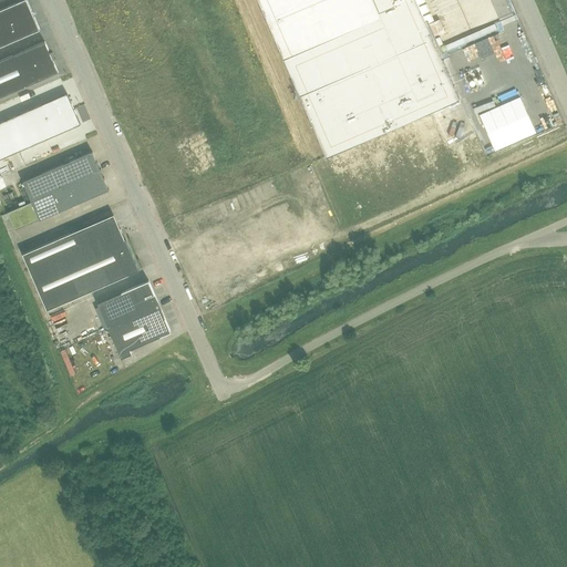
[(27,0),(22,0),(0,10),(0,47),(40,30),(27,0)]
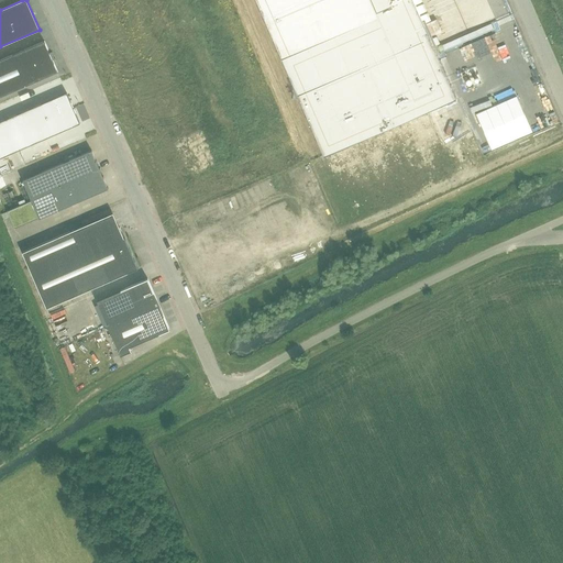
[(256,0),(324,155),(351,218),(484,161),(456,98),(414,0),(256,0)]
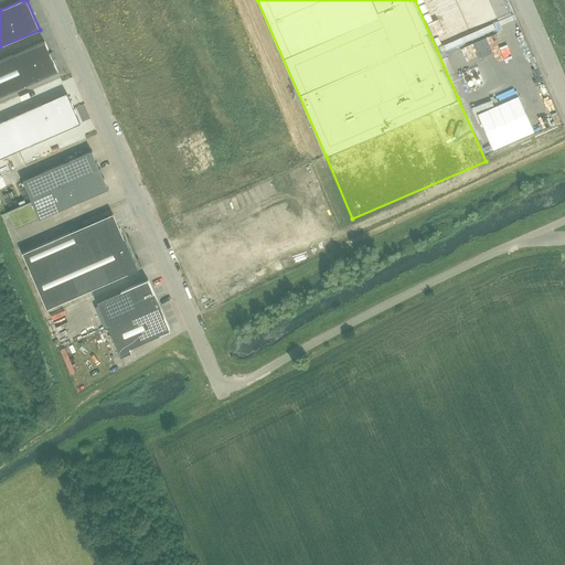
[(434,41),(441,38),(438,31),(432,33),(434,41)]
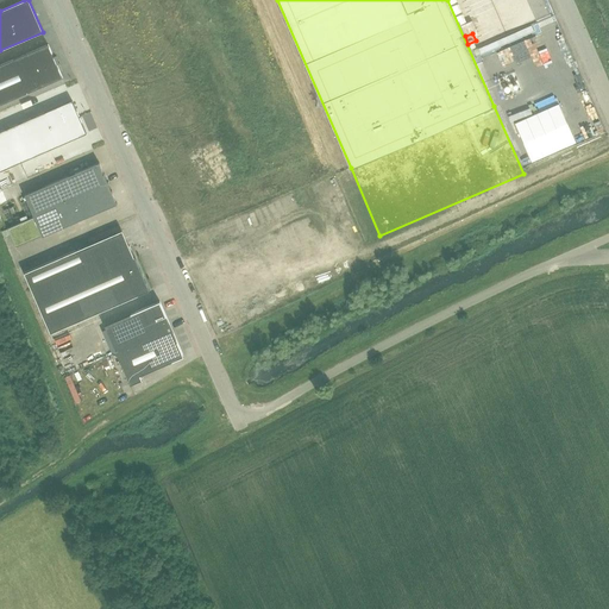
[(0,64),(0,105),(63,77),(48,44),(0,64)]
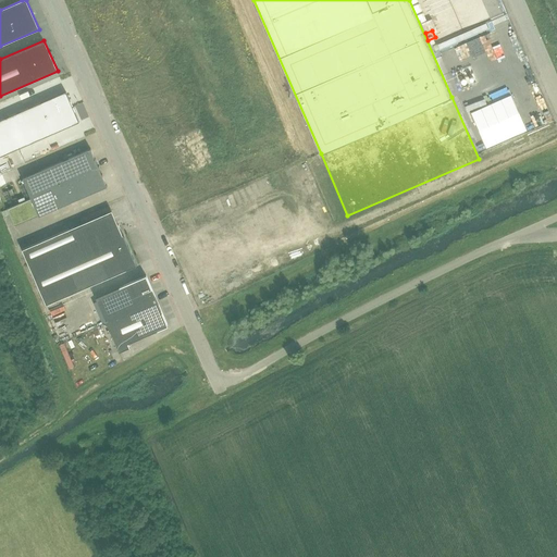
[(65,91),(0,120),(0,156),(79,122),(65,91)]
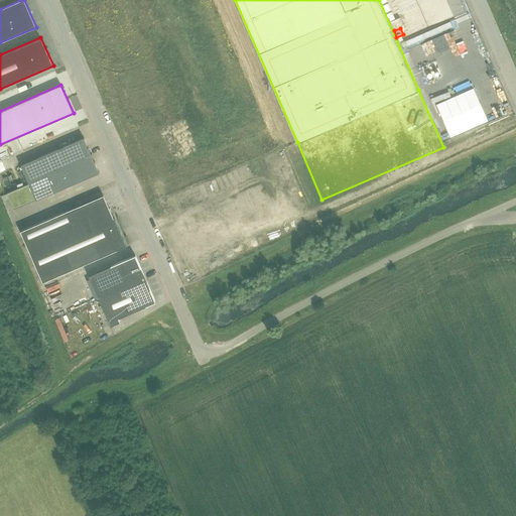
[(439,127),(440,134),(448,132),(447,125),(439,127)]
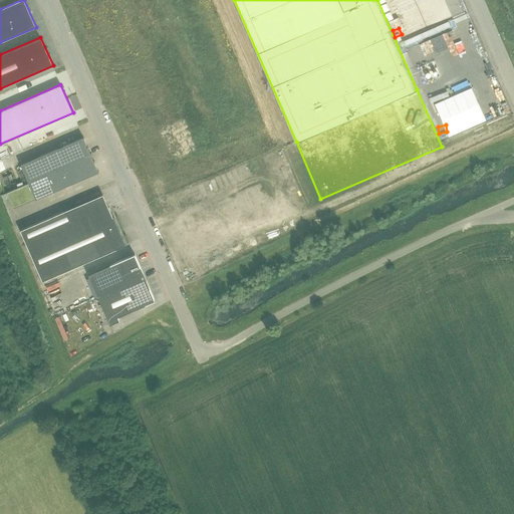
[(87,147),(83,138),(21,165),(29,183),(6,193),(13,209),(35,199),(36,200),(98,173),(94,163),(95,163),(87,147)]
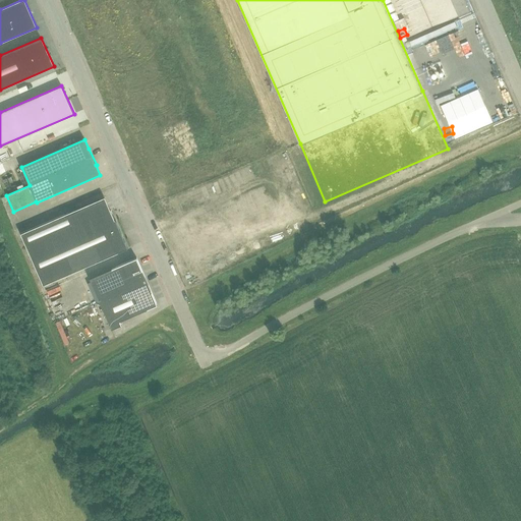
[(74,227),(68,213),(20,233),(43,285),(128,248),(115,220),(111,211),(74,227)]
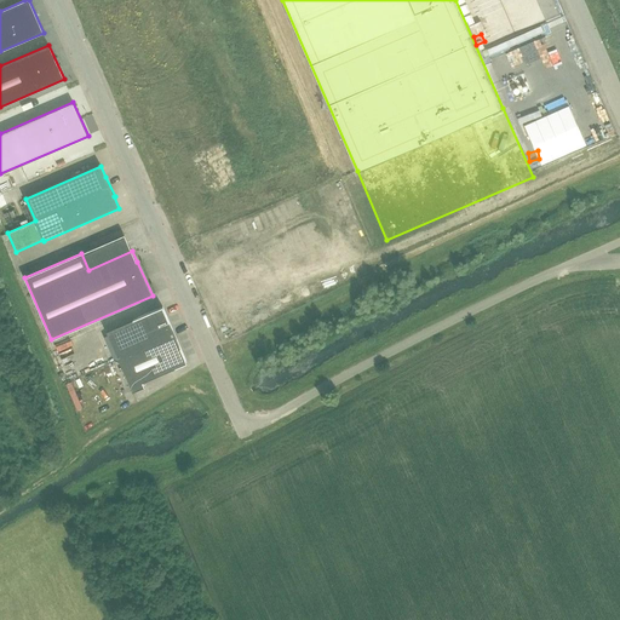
[(107,331),(133,391),(145,386),(143,382),(187,363),(162,306),(107,331)]
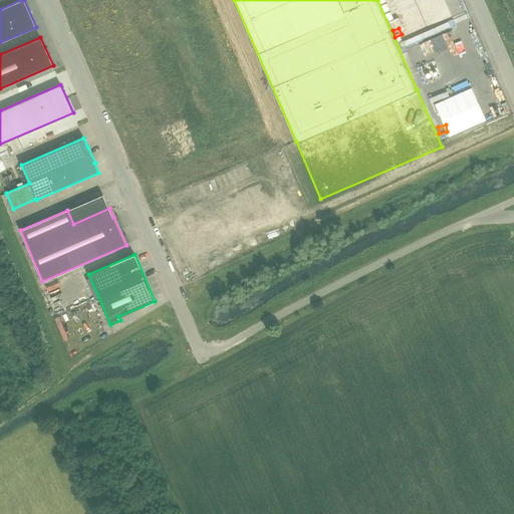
[(162,284),(154,285),(156,294),(163,292),(162,284)]
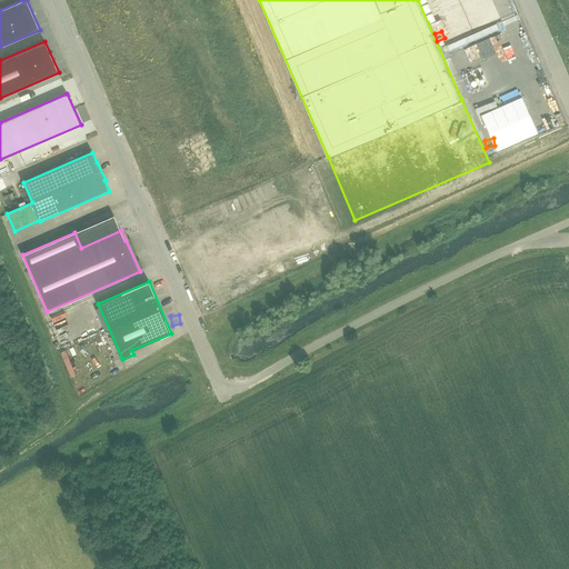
[(79,335),(91,325),(87,320),(75,330),(79,335)]
